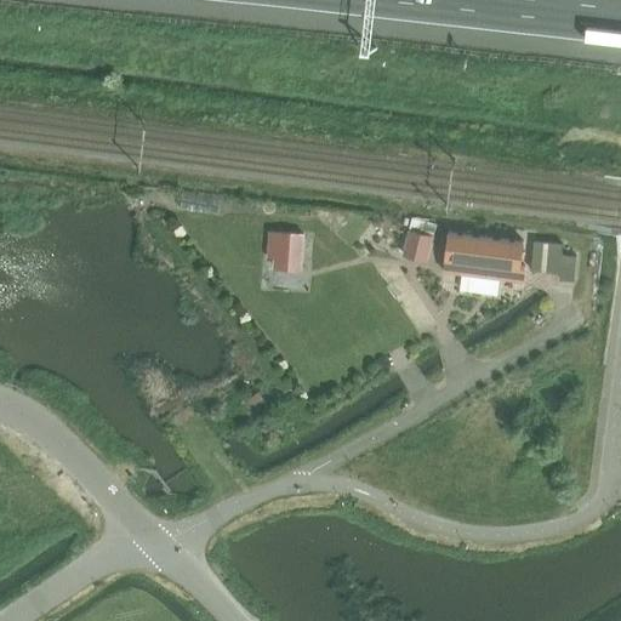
[(222,199),(184,193),(182,209),(220,215),(222,199)]
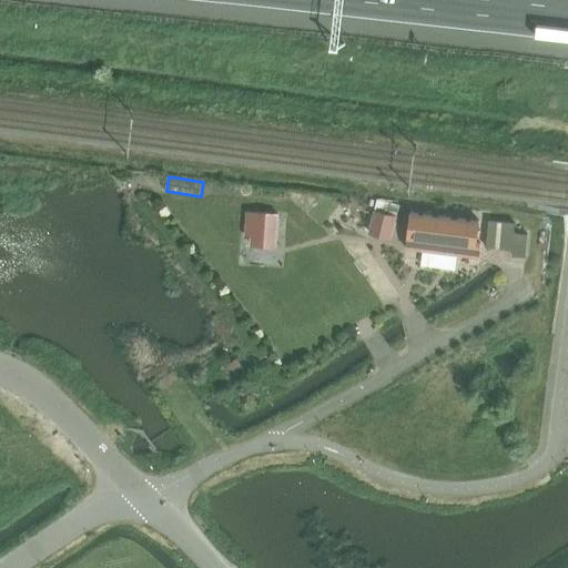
[(392,239),(397,215),(375,210),(368,233),(392,239)]
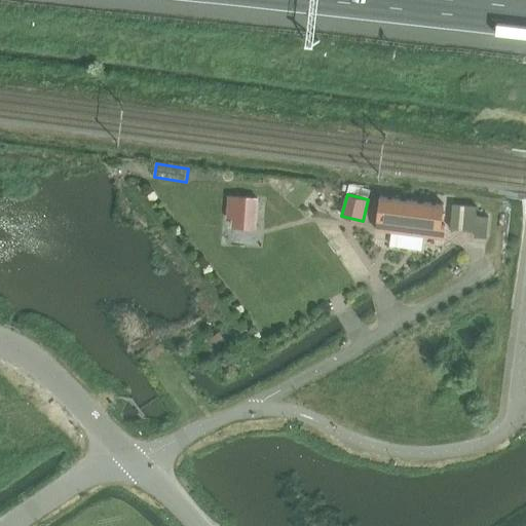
[(408,233),(412,200),(381,196),(378,219),(379,219),(378,229),(408,233)]
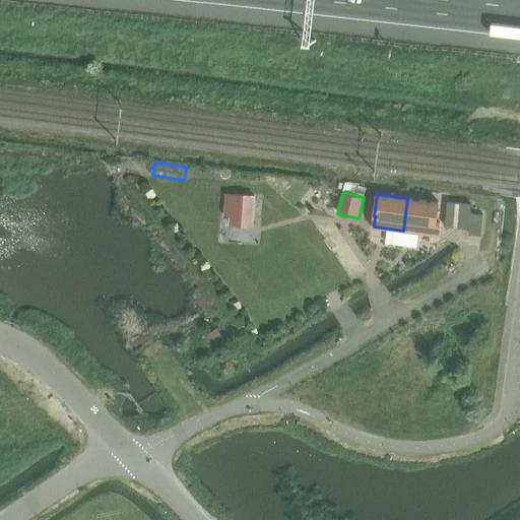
[(436,222),(438,202),(407,198),(403,231),(439,236),(440,223),(436,222)]
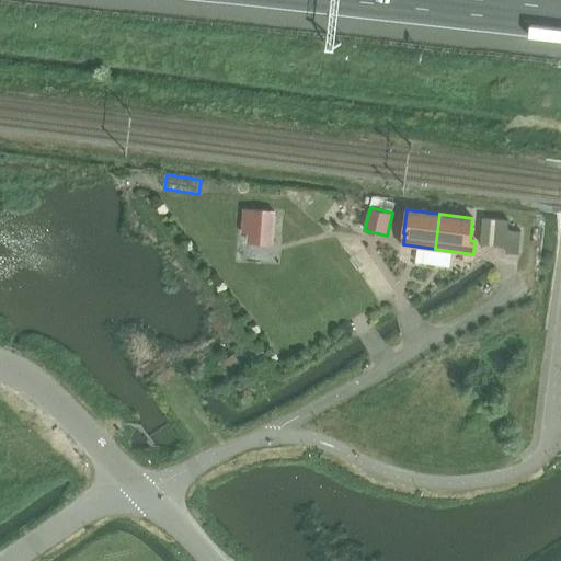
[(506,253),(519,255),(523,231),(508,230),(510,220),(483,218),(481,244),(507,248),(506,253)]
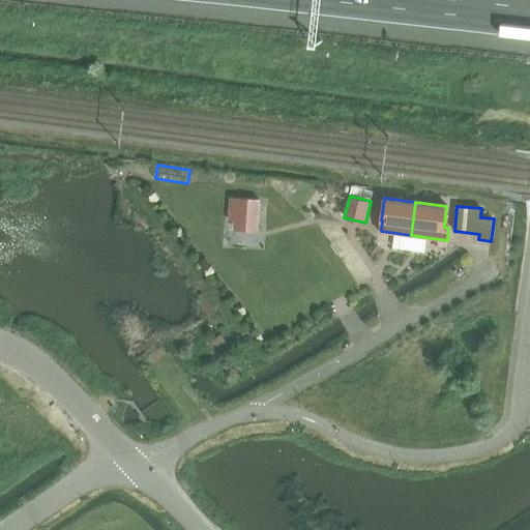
[(266,208),(236,207),(237,229),(246,230),(246,239),(266,240),(266,208)]
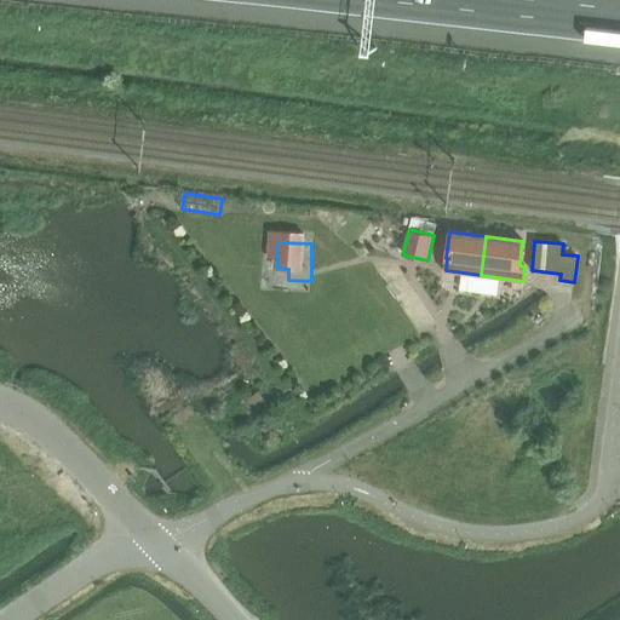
All buildings are outlined.
